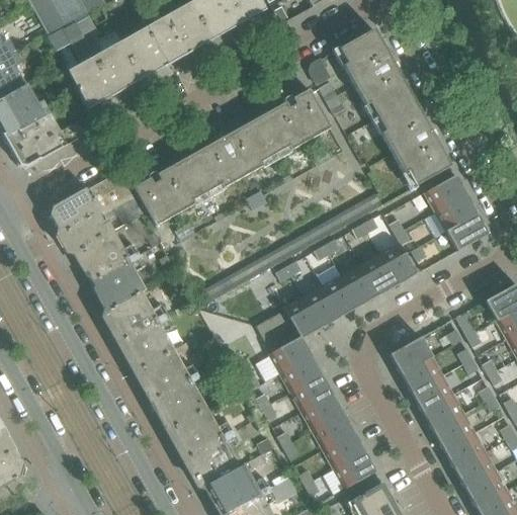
[(28,0),(40,21),(47,32),(49,35),(104,3),(102,0),(28,0)]
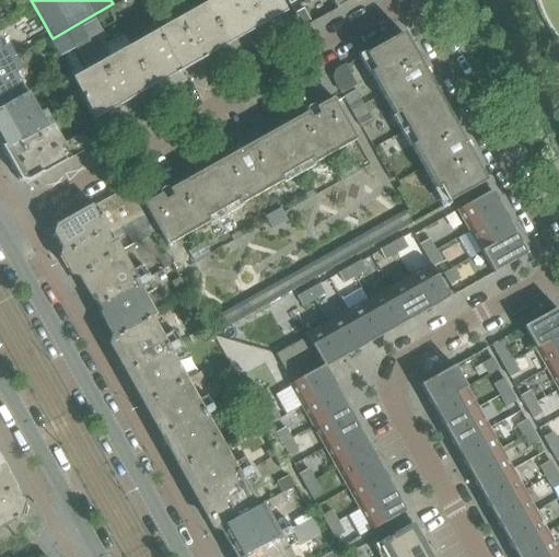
[(200,59),(256,27),(241,0),(209,0),(177,18),(200,59)]
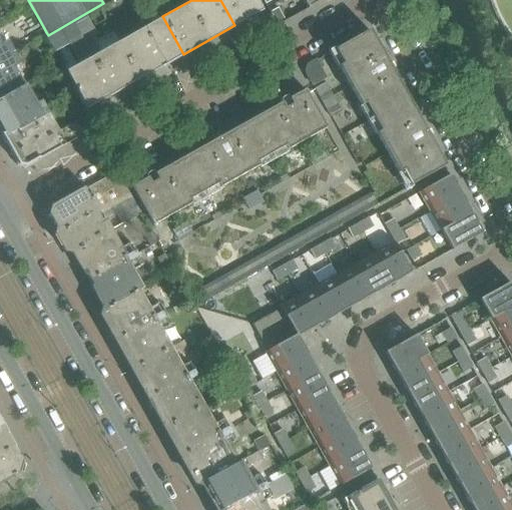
[(261,10),(256,0),(220,0),(234,25),(261,10)]
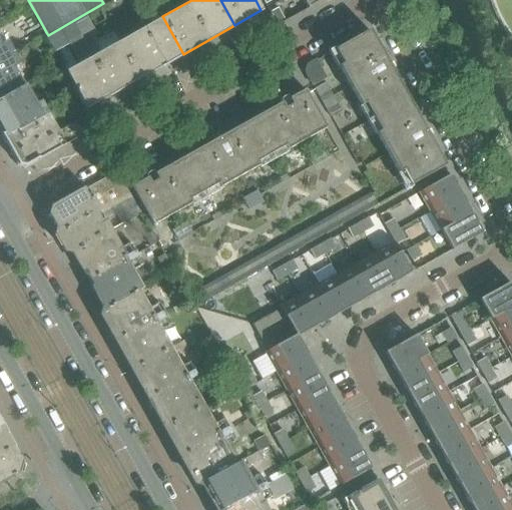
[(304,0),(308,8),(322,0),(304,0)]
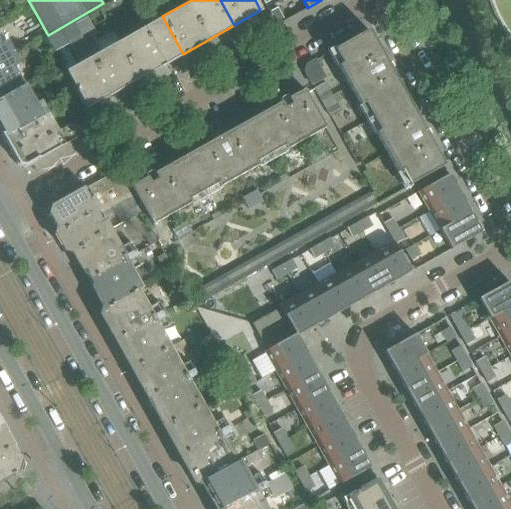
[(183,54),(162,16),(160,13),(164,11),(159,2),(134,15),(138,22),(142,20),(144,23),(117,38),(139,78),(183,54)]
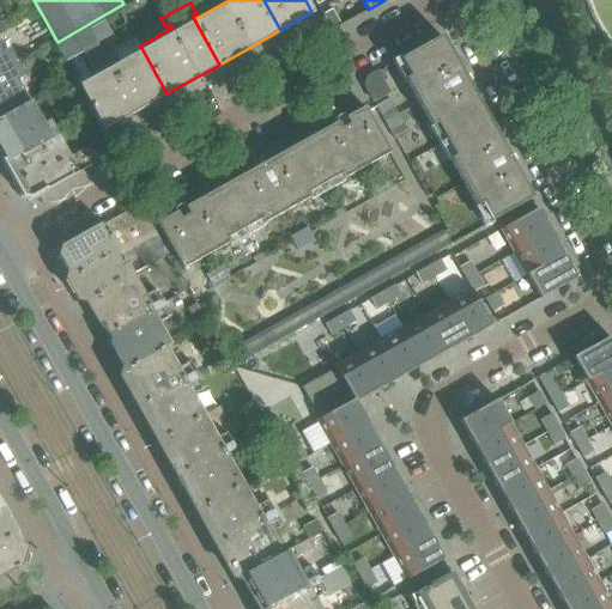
[(341,24),(333,7),(323,13),(333,29),(341,24)]
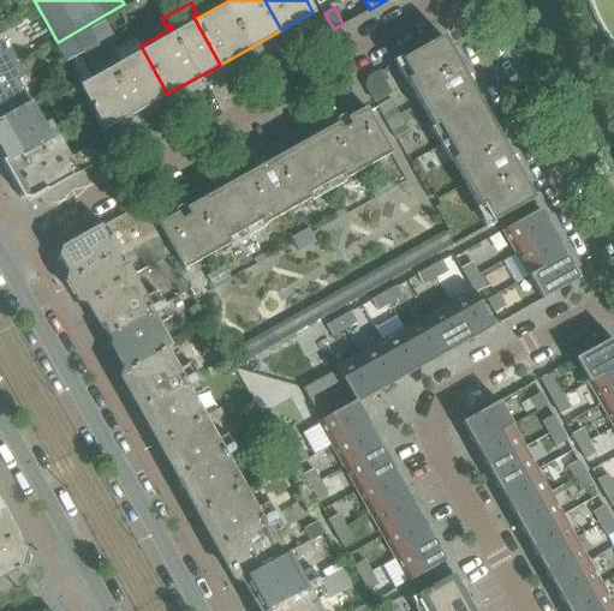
[(167,94),(141,46),(119,58),(111,45),(118,40),(105,19),(90,28),(58,45),(65,57),(89,43),(95,53),(102,49),(109,64),(78,81),(105,129),(167,94)]
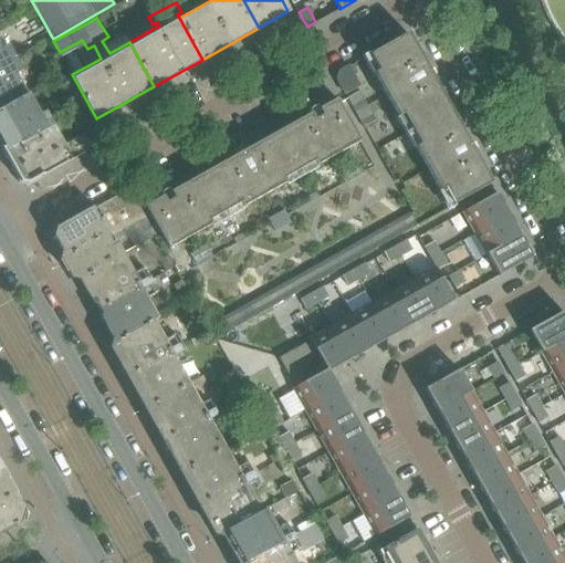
[(450,106),(432,74),(408,31),(369,53),(378,69),(374,71),(387,93),(399,115),(403,113),(411,128),(450,106)]
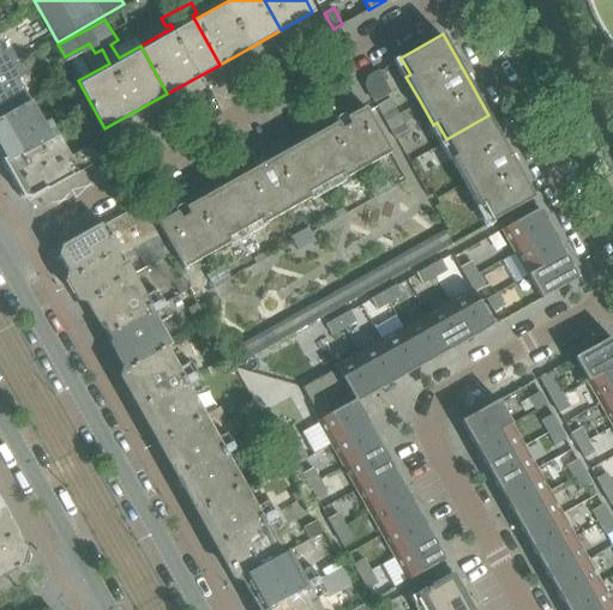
[(26,73),(10,46),(2,49),(0,43),(0,118),(31,101),(18,78),(26,73)]
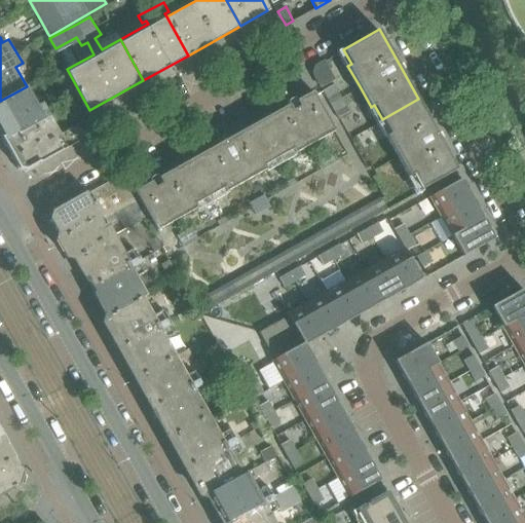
[(350,112),(342,97),(334,83),(323,89),(339,118),(350,112)]
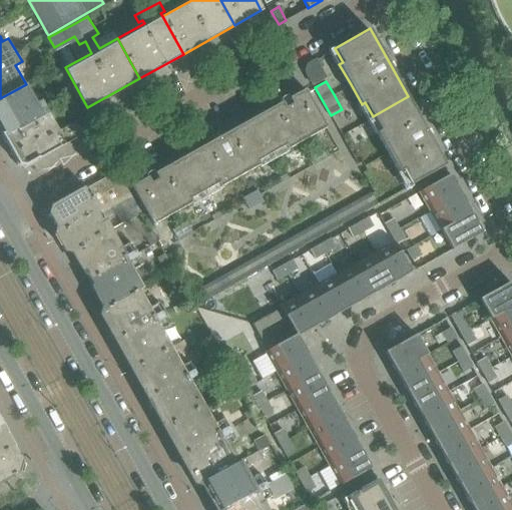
[(60,130),(43,98),(36,102),(26,84),(0,98),(0,126),(3,131),(0,133),(6,143),(7,143),(11,151),(18,164),(25,166),(89,130),(92,127),(94,124),(94,120),(93,117),(90,112),(60,130)]
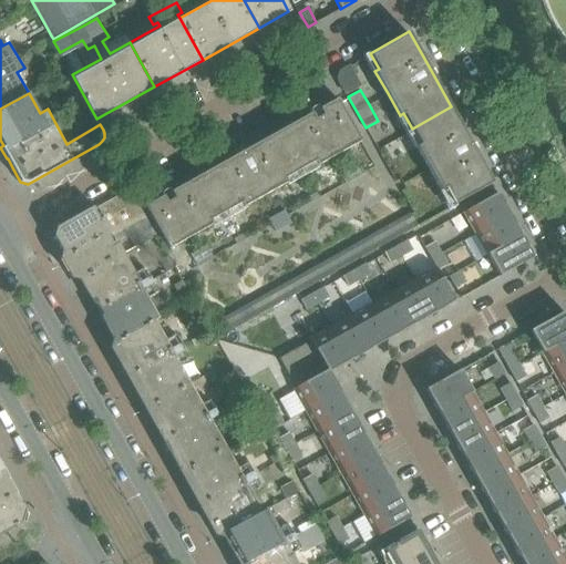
[(361,140),(340,102),(338,98),(279,130),(300,168),(316,161),(317,164),(361,140)]
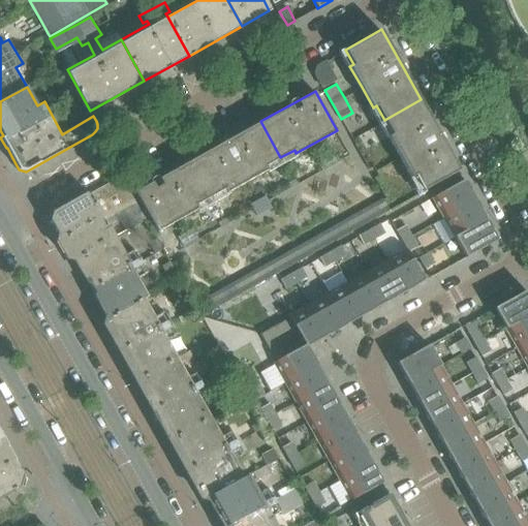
[(460,169),(442,138),(421,99),(384,120),(392,133),(389,135),(411,177),(415,175),(424,190),(460,169)]
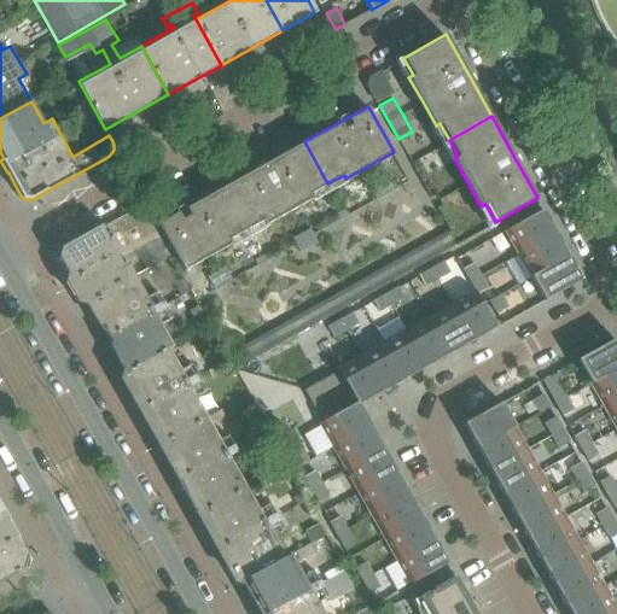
[(327,183),(304,141),(223,187),(246,229),(263,220),(266,224),(314,197),(312,193),(327,183)]
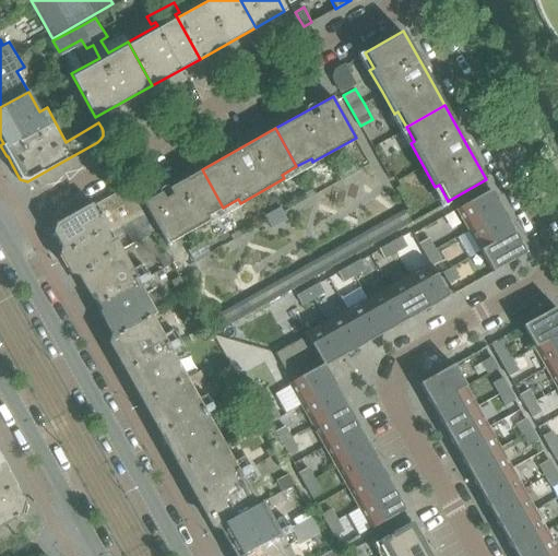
[(356,170),(354,166),(349,158),(342,163),(348,175),(356,170)]
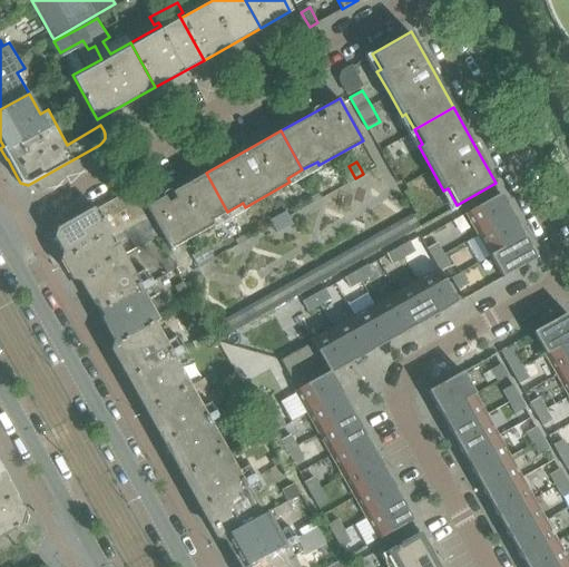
[(355,178),(349,166),(341,170),(347,183),(355,178)]
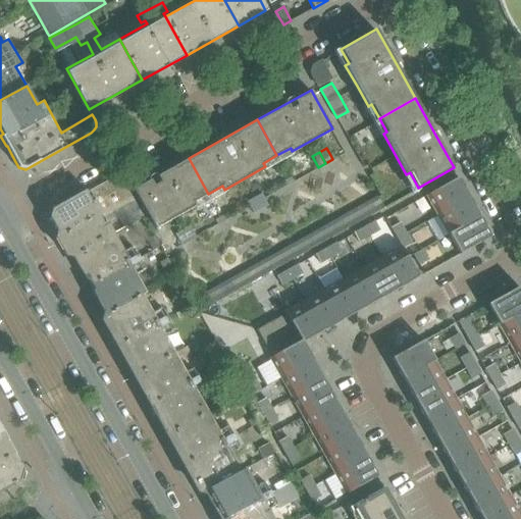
[(208,194),(189,158),(134,189),(156,227),(162,224),(196,205),(194,202),(208,194)]
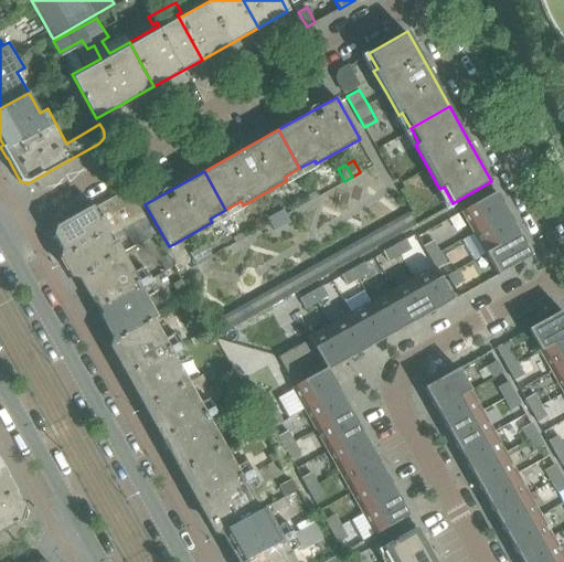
[(157,234),(141,207),(134,193),(130,187),(57,228),(56,234),(64,247),(62,255),(73,275),(80,276),(81,277),(124,253),(138,245),(141,252),(161,241),(157,234)]
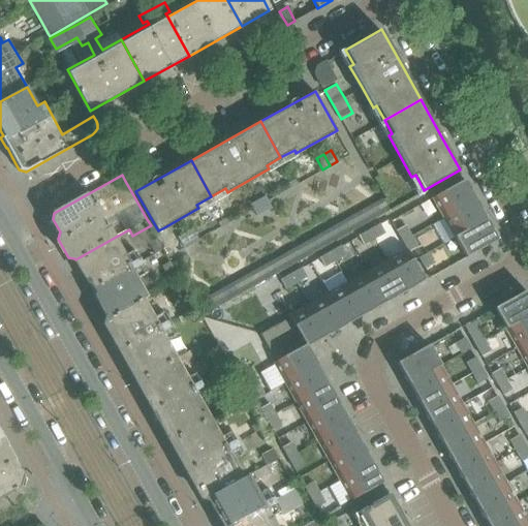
[(476,199),(465,179),(432,196),(444,217),(476,199)]
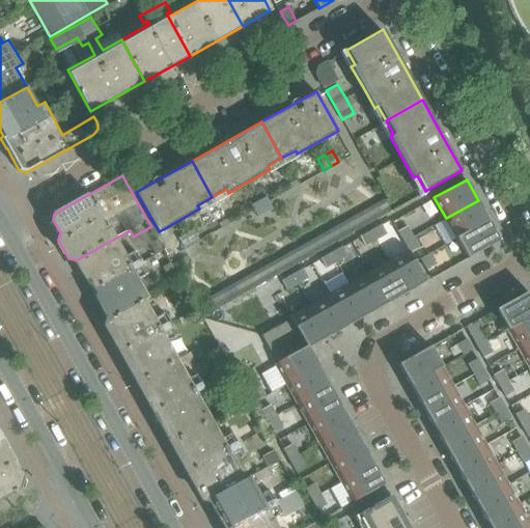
[(273,206),(270,201),(267,195),(258,199),(263,212),(273,206)]
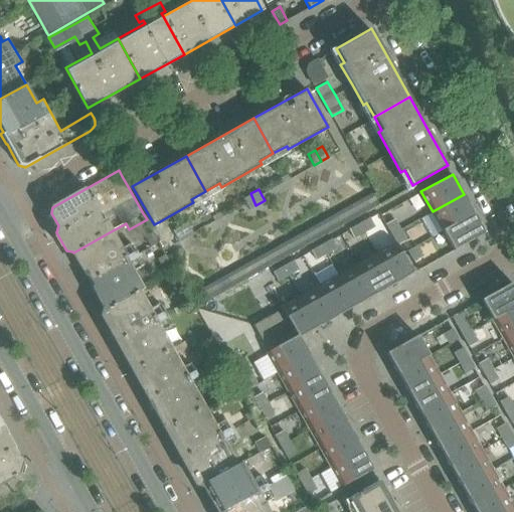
[(372,192),(365,196),(372,207),(379,203),(372,192)]
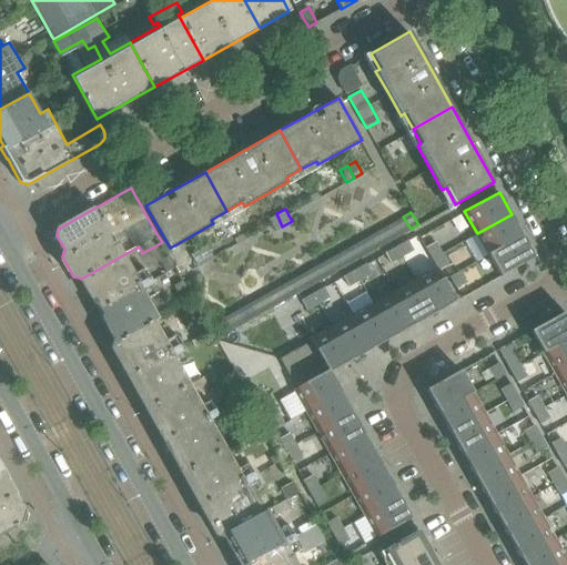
[(282,226),(276,213),(269,218),(276,230),(282,226)]
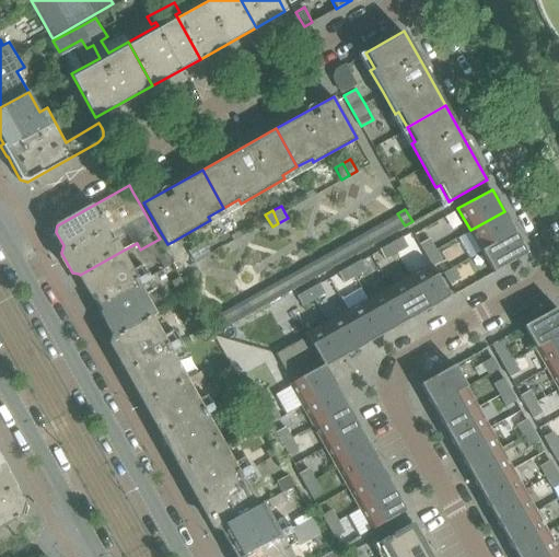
[(515,231),(504,211),(470,230),(481,250),(515,231)]
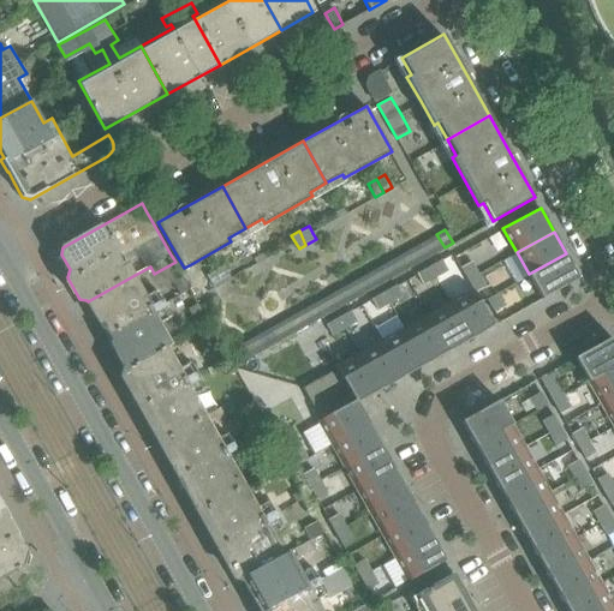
[(436,234),(428,239),(436,252),(445,247),(436,234)]
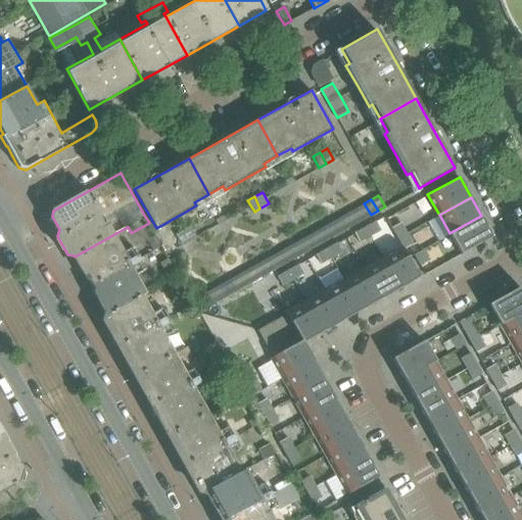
[(364,203),(357,206),(364,219),(371,215),(364,203)]
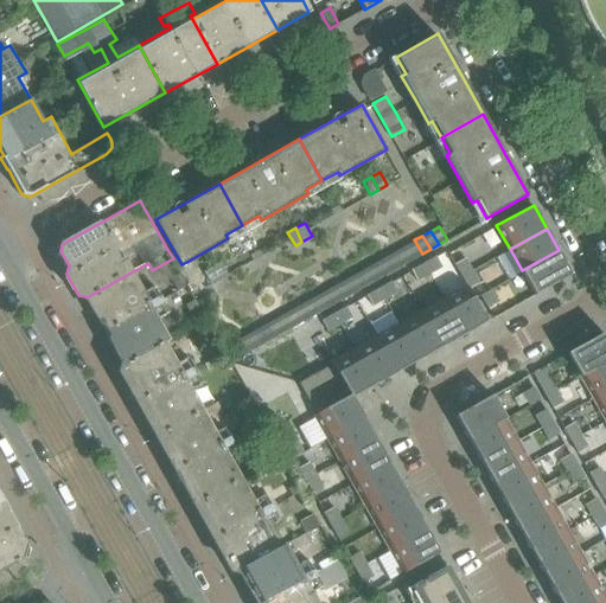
[(414,239),(406,244),(414,258),(422,254),(414,239)]
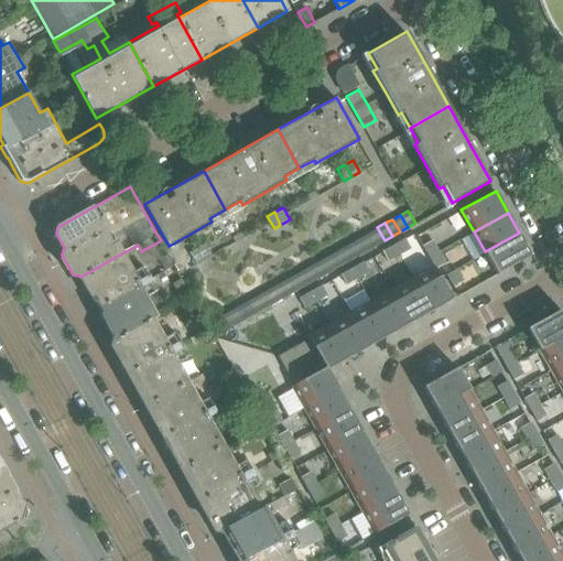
[(377,227),(369,232),(377,245),(385,240),(377,227)]
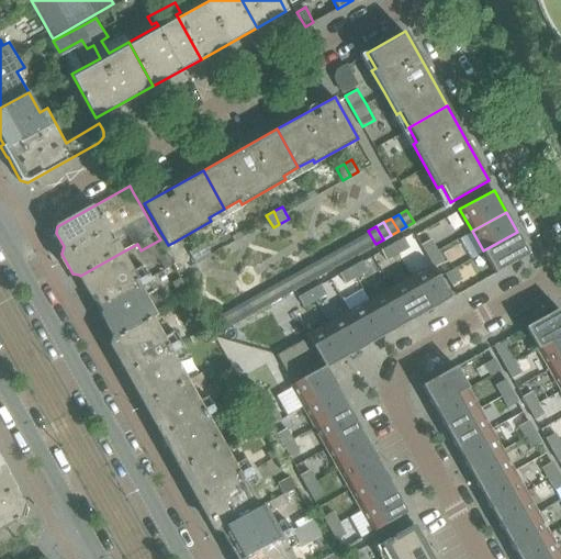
[(368,231),(360,235),(368,248),(376,244),(368,231)]
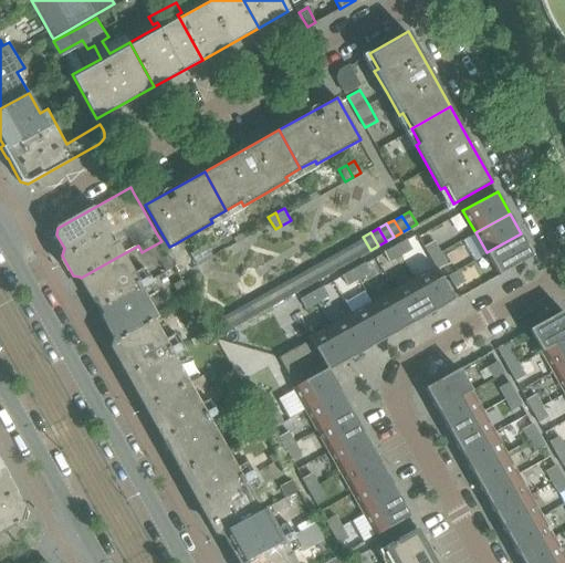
[(533,256),(521,233),(487,252),(499,274),(533,256)]
